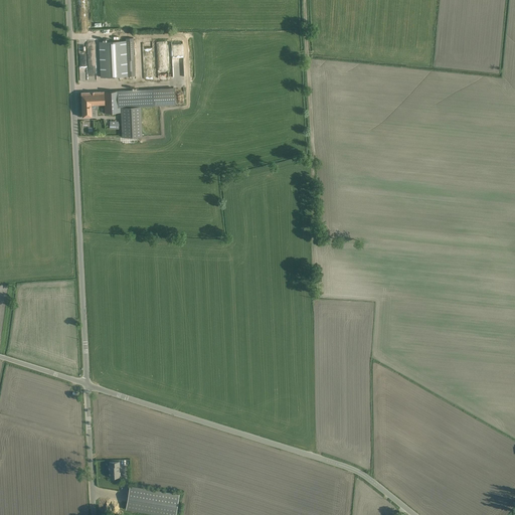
[(133,38),(100,40),(101,76),(135,75),(133,38)]
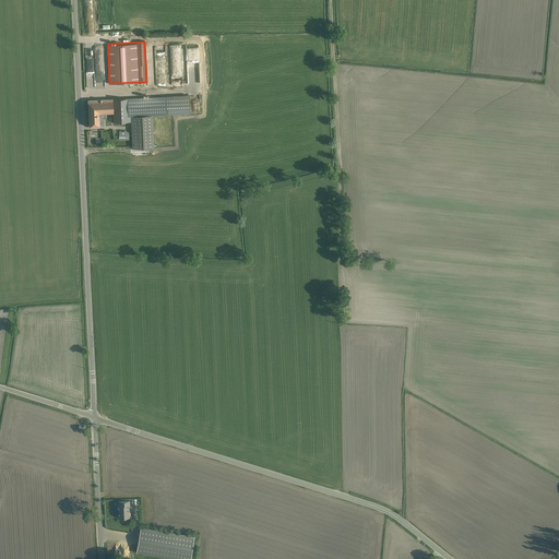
[(92,86),(109,85),(107,63),(105,63),(105,56),(107,56),(107,50),(98,51),(99,71),(91,71),(92,86)]
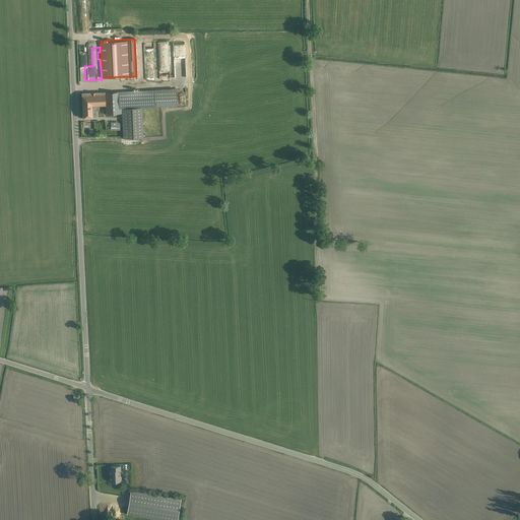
[(177,88),(120,91),(123,142),(143,141),(141,108),(178,106),(177,88)]
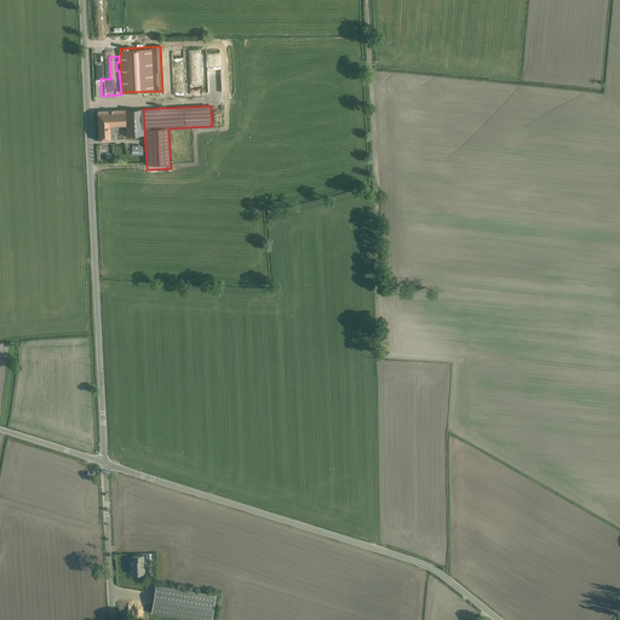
[(112,141),(110,126),(126,126),(126,110),(98,110),(98,141),(112,141)]
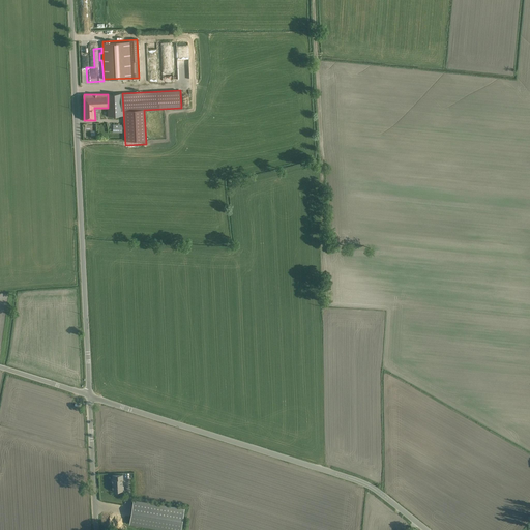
[(123,474),(112,475),(112,479),(110,479),(110,483),(111,483),(112,492),(123,491),(123,474)]
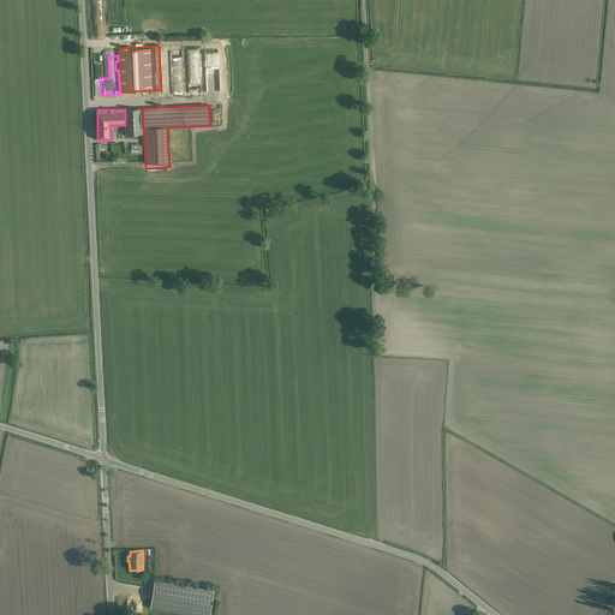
[(209,614),(214,590),(154,579),(149,608),(189,614),(209,614)]
